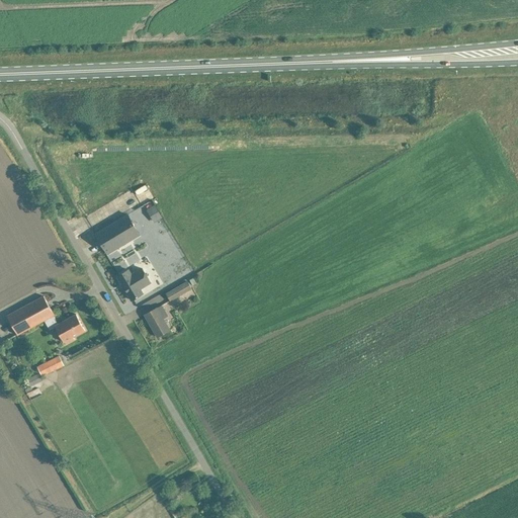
[(155,205),(148,210),(154,222),(162,218),(155,205)]
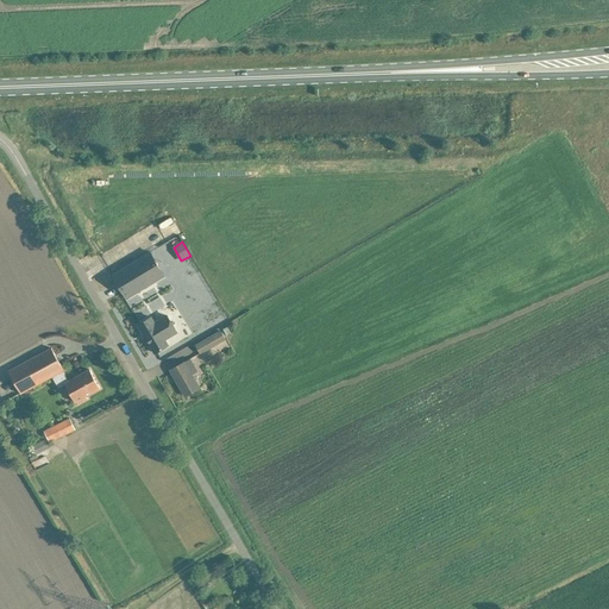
[(150,252),(123,269),(113,275),(127,297),(137,292),(163,275),(150,252)]
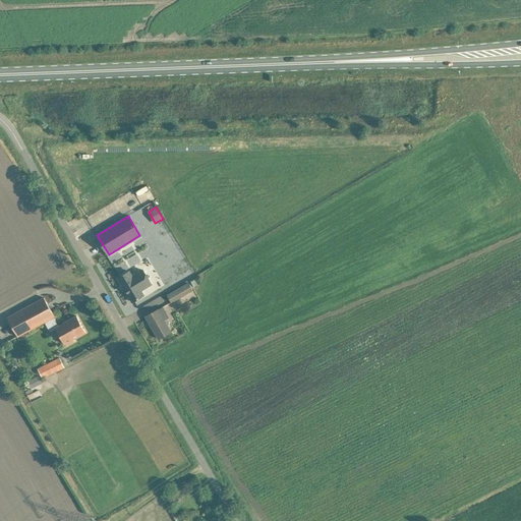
[(129,272),(118,278),(132,302),(143,296),(140,290),(152,284),(143,270),(132,277),(129,272)]
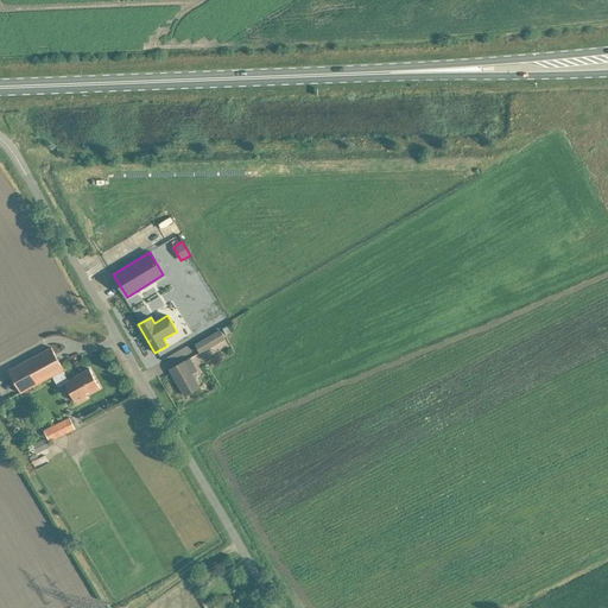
[(226,339),(221,331),(220,330),(195,344),(201,353),(226,339)]
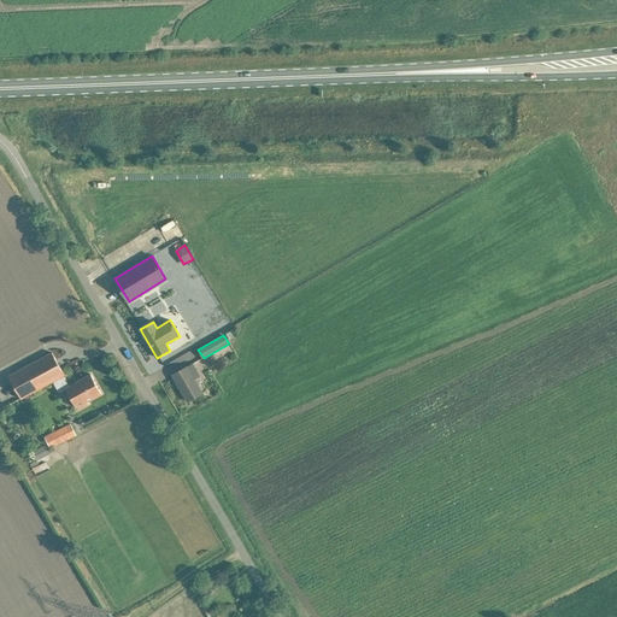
[(65,375),(60,366),(52,353),(9,377),(22,399),(53,382),(59,393),(66,389),(76,407),(78,406),(80,410),(89,404),(87,401),(101,394),(90,375),(69,387),(63,376),(65,375)]
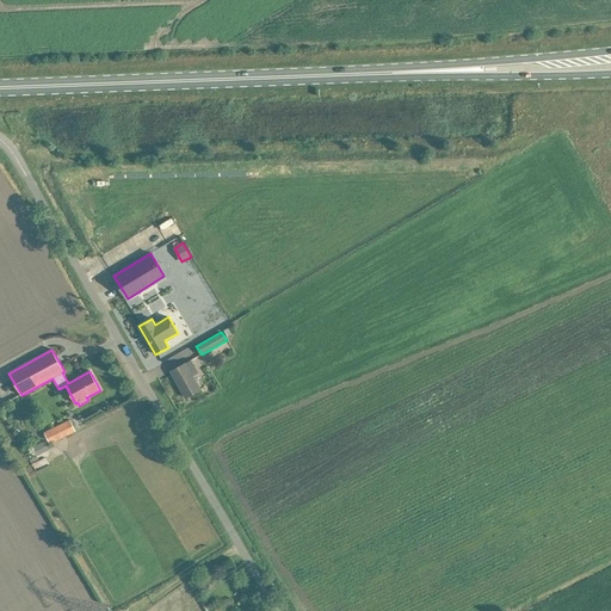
[(185,363),(181,365),(171,371),(186,397),(201,389),(192,376),(197,372),(191,360),(185,364),(185,363)]
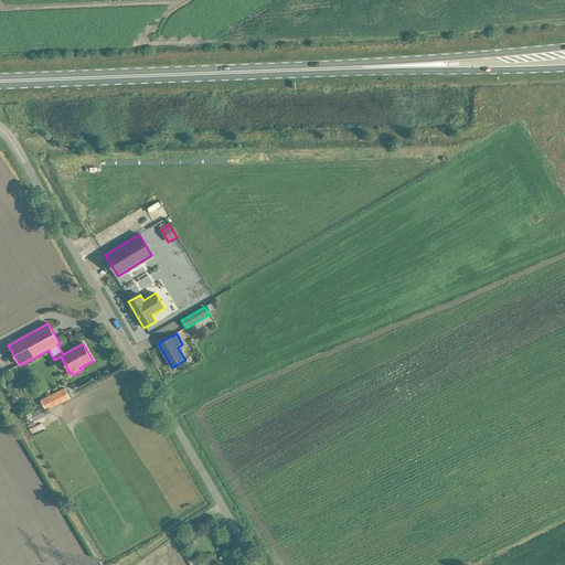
[(70,398),(64,388),(41,401),(45,409),(70,398)]
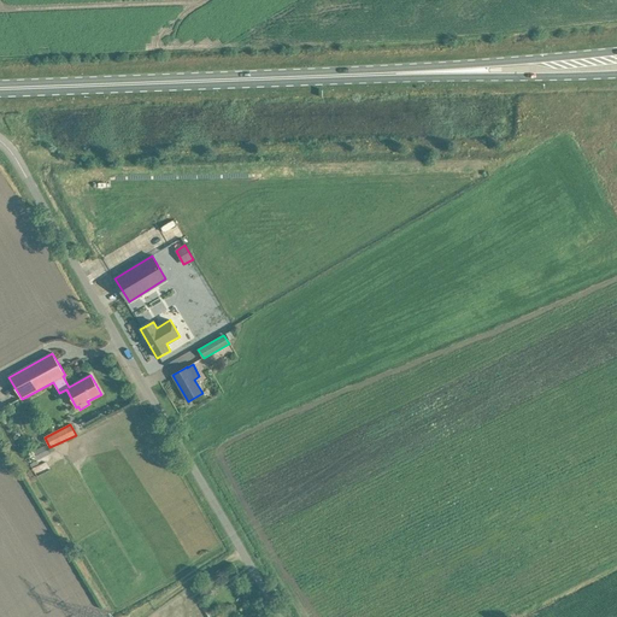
[(50,454),(47,448),(33,456),(36,462),(50,454)]
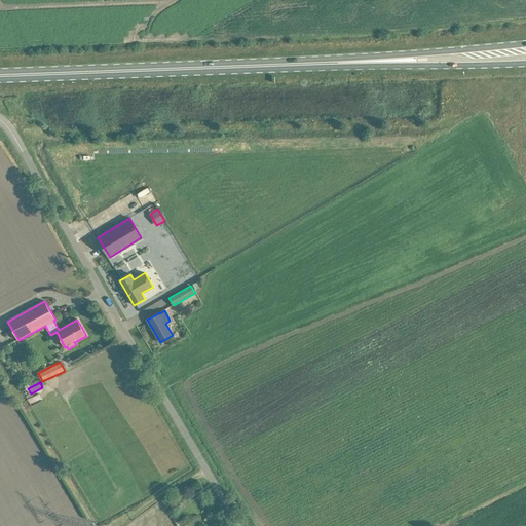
[(179,498),(174,503),(178,506),(183,501),(179,498)]
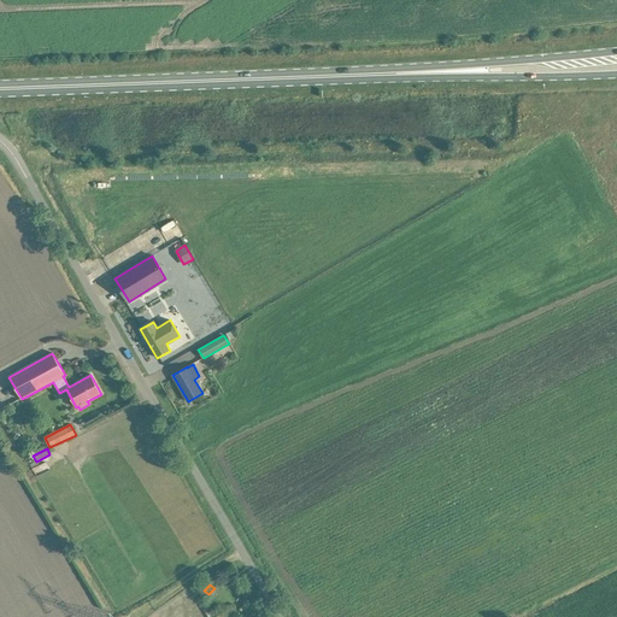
[(233,606),(225,611),(229,616),(233,616),(238,615),(233,606)]
